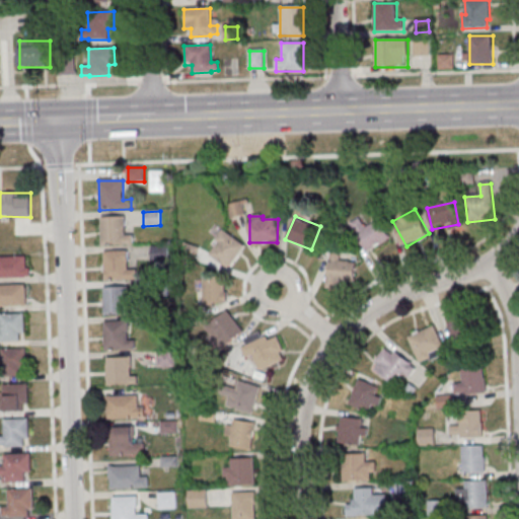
[(100,218),(125,217),(125,235),(133,235),(133,244),(101,245),(100,218)]
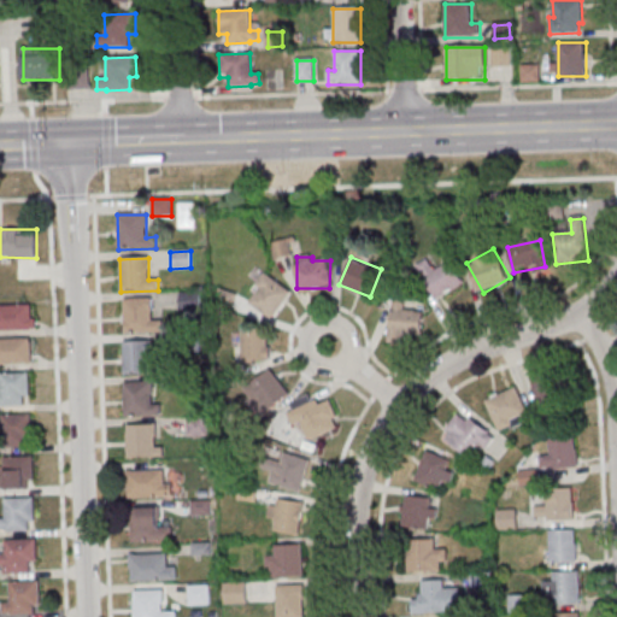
[(434,300),(465,286),(453,262),(434,271),(428,260),(417,266),(434,300)]
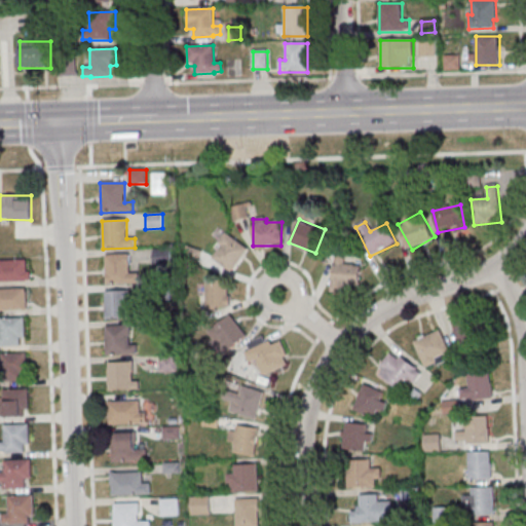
[(232,272),(250,249),(228,233),(211,257),(232,272)]
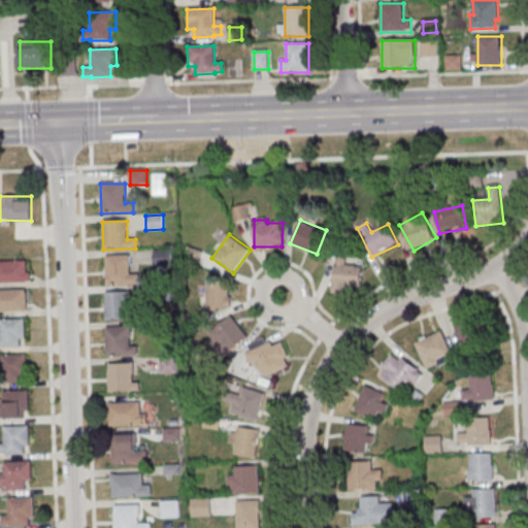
[(153,251),(170,250),(171,264),(154,265),(153,251)]
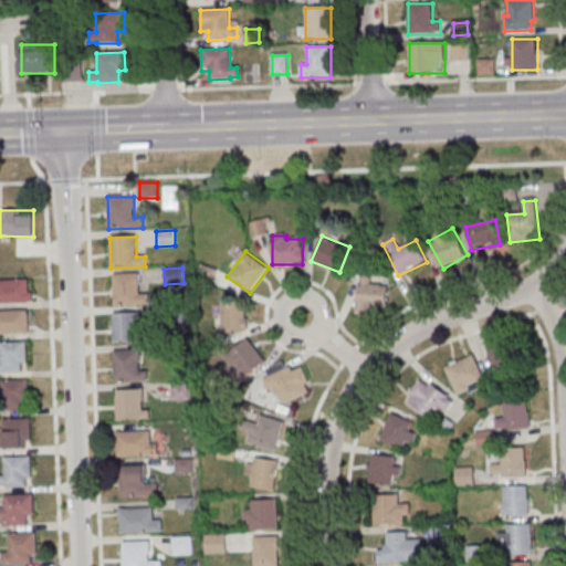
[(113,275),(138,274),(139,294),(148,294),(148,304),(114,305),(113,275)]
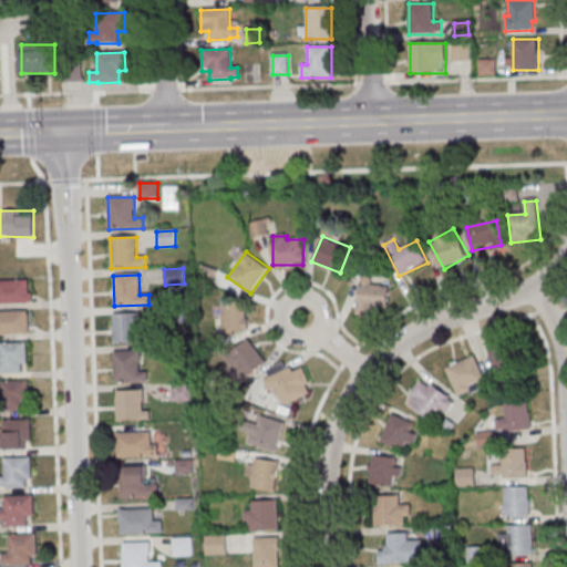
[(374,276),(361,275),(357,310),(388,315),(391,287),(373,285),(374,276)]
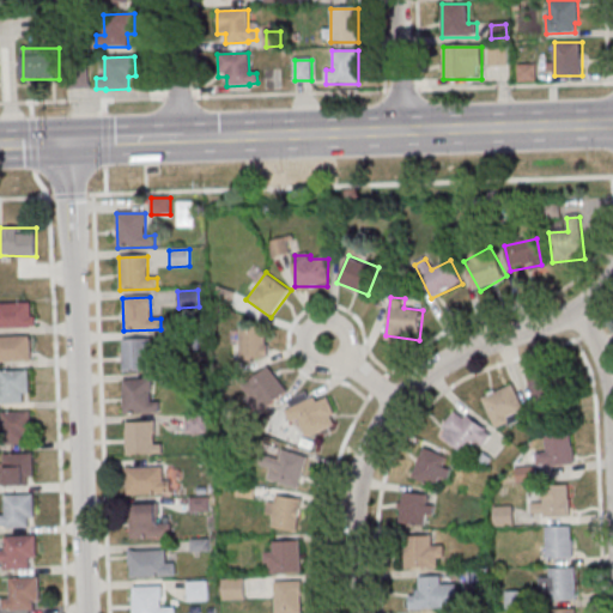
[(0,303),(0,326),(35,327),(35,303),(0,303)]
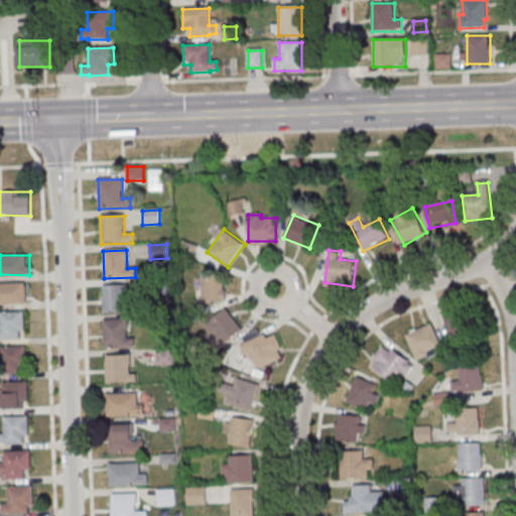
[(202,276),(202,303),(226,303),(226,276),(202,276)]
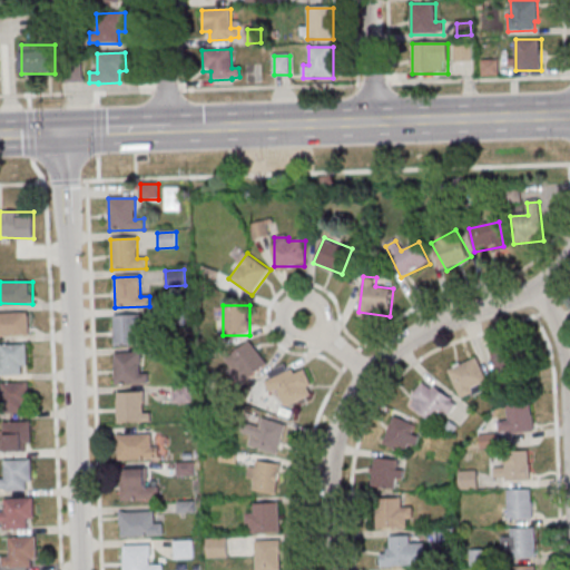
[(30,313),(0,312),(0,336),(30,336),(30,313)]
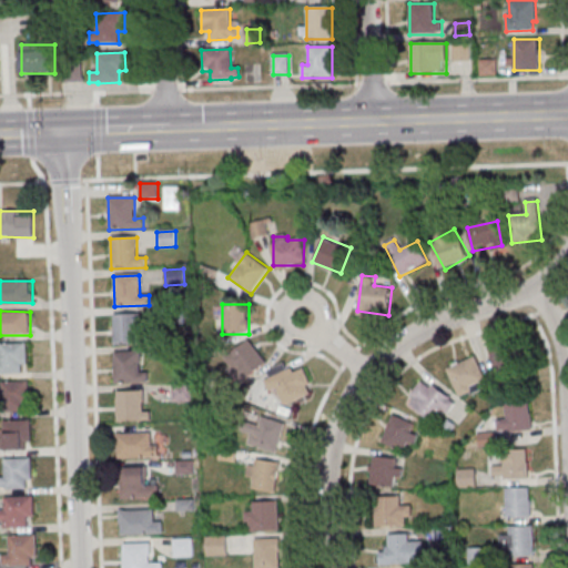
[(113,314),(139,314),(140,334),(149,333),(149,344),(114,345),(113,314)]
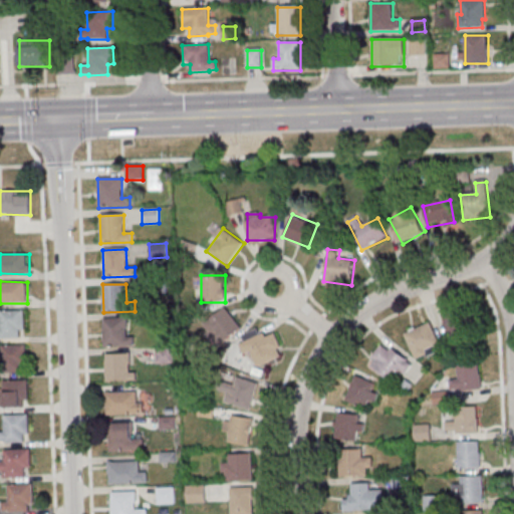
[(459,307),(442,314),(452,336),(469,328),(459,307)]
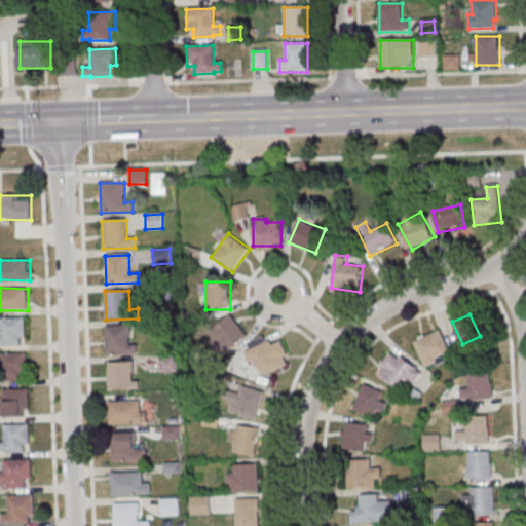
[(225,353),(248,336),(231,315),(209,333),(225,353)]
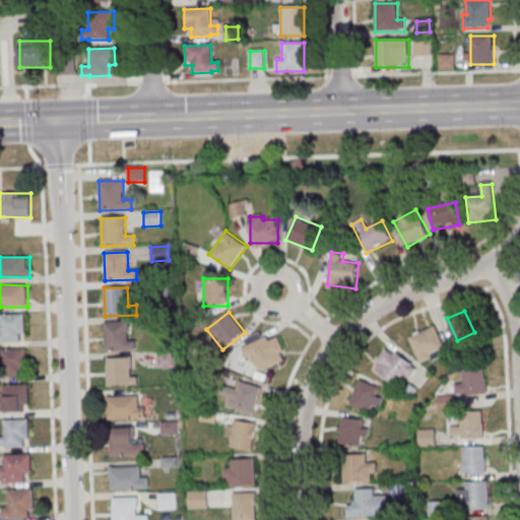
[(0,314),(23,314),(24,334),(19,335),(19,342),(0,343),(0,314)]
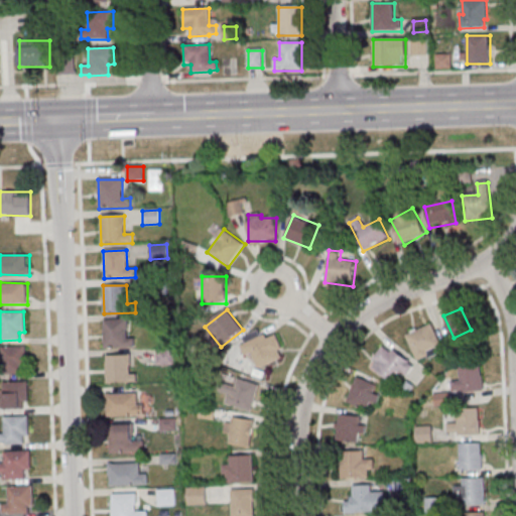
[(102,321),(126,320),(127,339),(134,339),(135,348),(103,349),(102,321)]
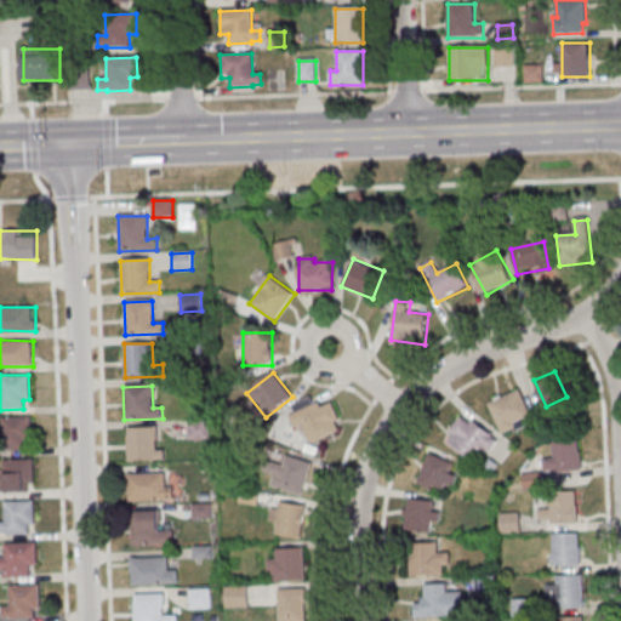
[(488,403),(503,433),(534,417),(519,387),(488,403)]
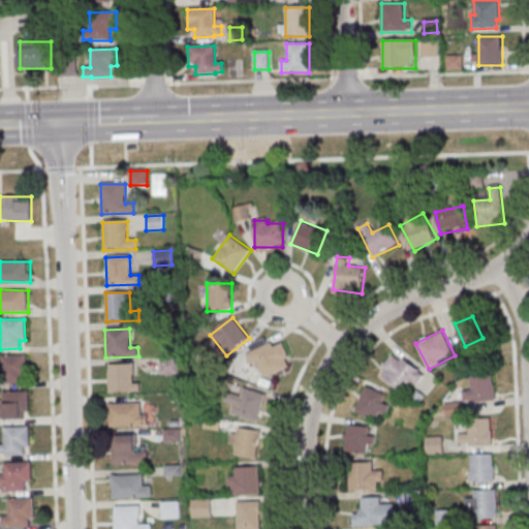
[(260,379),(292,367),(282,341),(250,353),(260,379)]
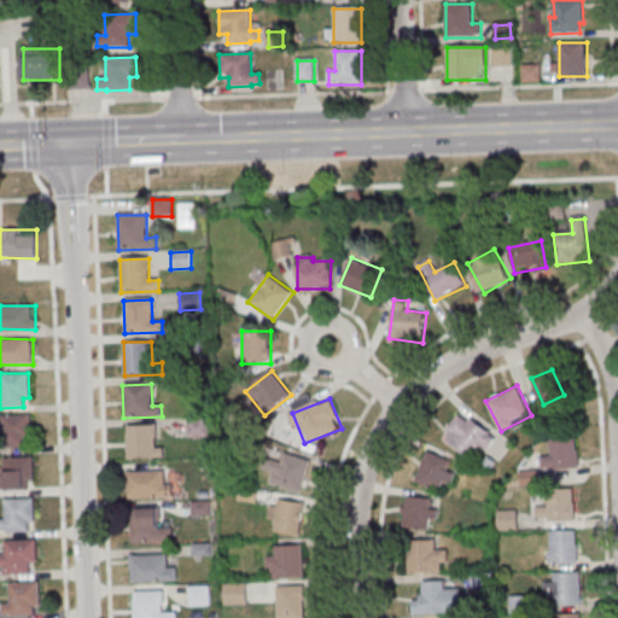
[(443,433),(473,462),(495,438),(465,410),(443,433)]
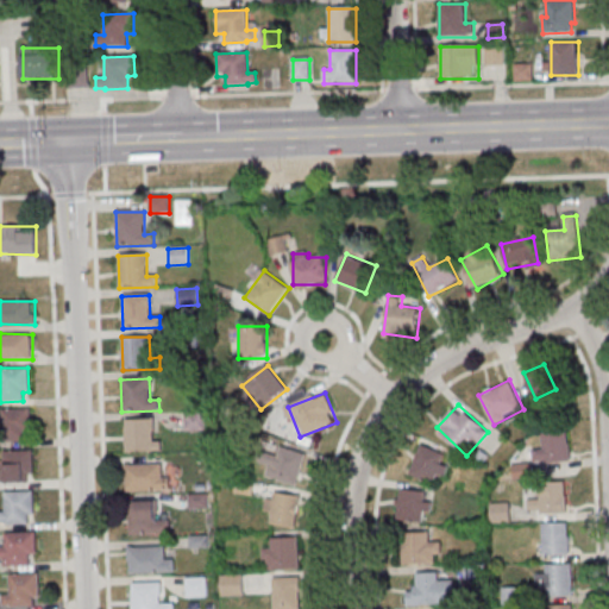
[(1,410),(30,409),(31,433),(25,433),(25,443),(2,444),(1,440),(0,440),(0,429),(1,429),(1,410)]
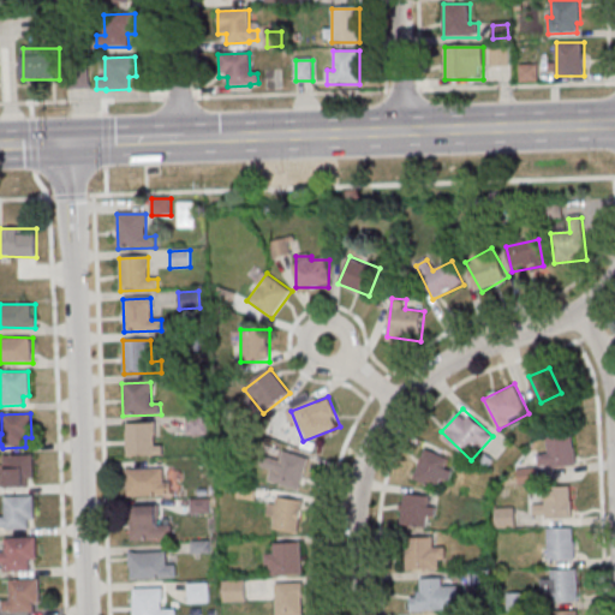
[(186,417),(207,416),(208,433),(186,434),(186,417)]
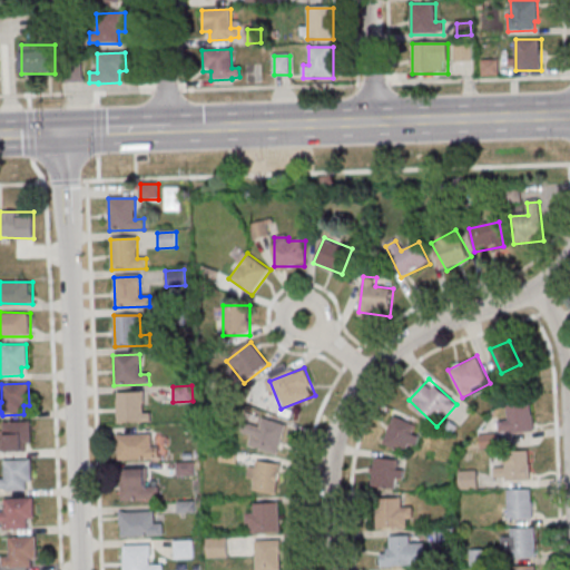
[(116,394),(143,393),(143,413),(151,412),(151,423),(117,424),(116,394)]
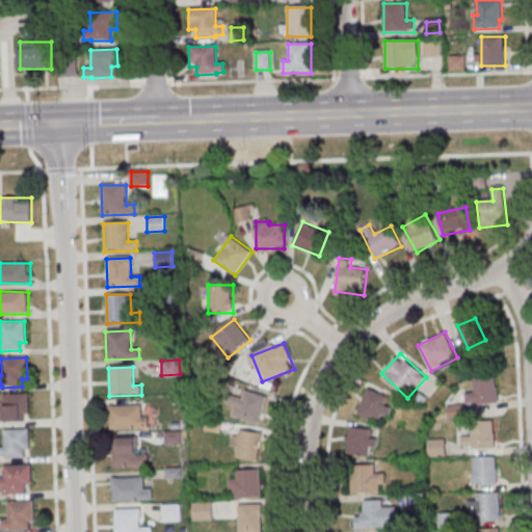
[(467,405),(499,403),(497,375),(473,376),(474,393),(466,393),(467,405)]
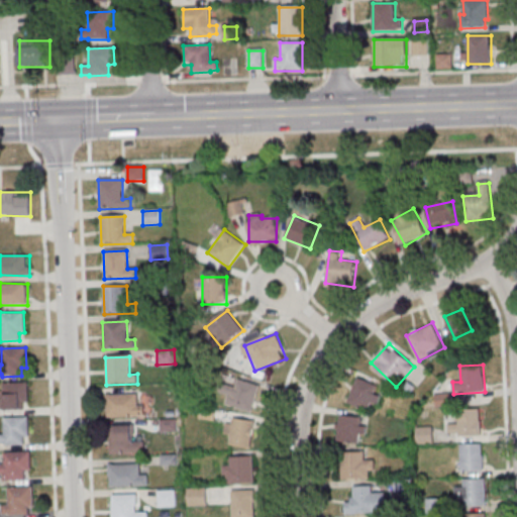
[(382,387),(358,378),(348,402),(371,411),(382,387)]
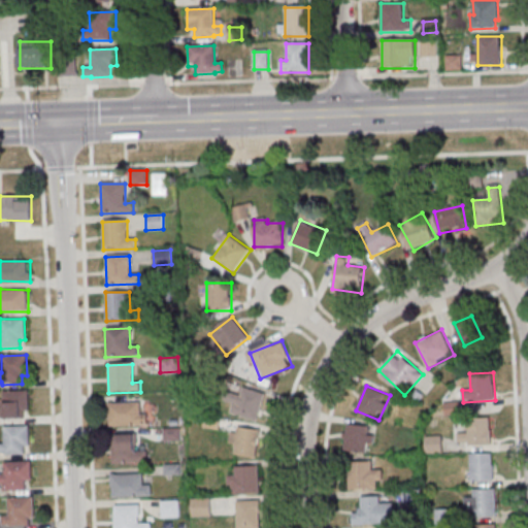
[(240,395),(228,393),(226,415),(261,419),(264,391),(241,388),(240,395)]
